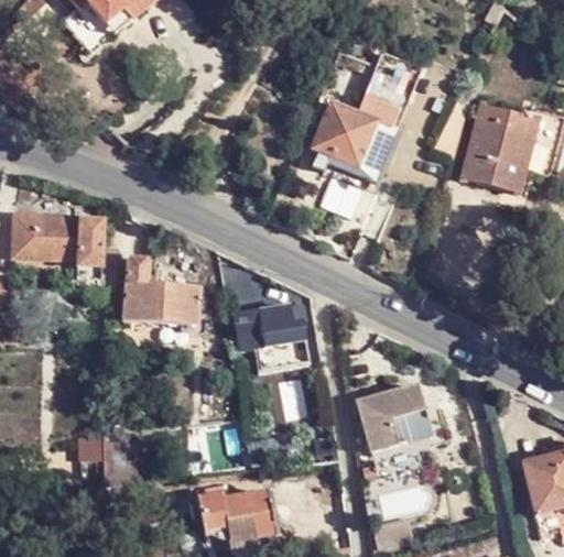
[(148,3),(144,0),(130,0),(104,24),(85,4),(79,9),(65,22),(93,54),(148,3)]
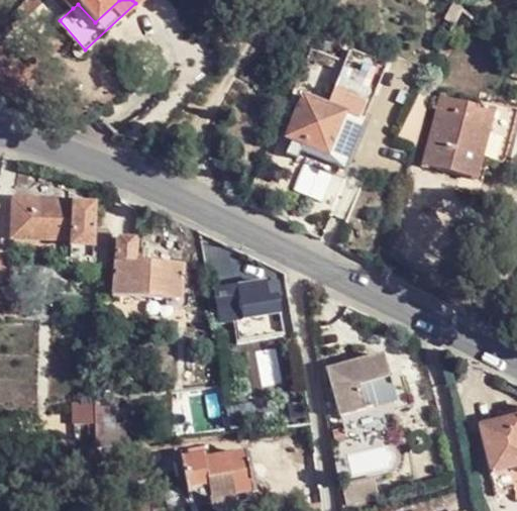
[(66,0),(73,8),(78,4),(95,22),(119,0),(66,0)]
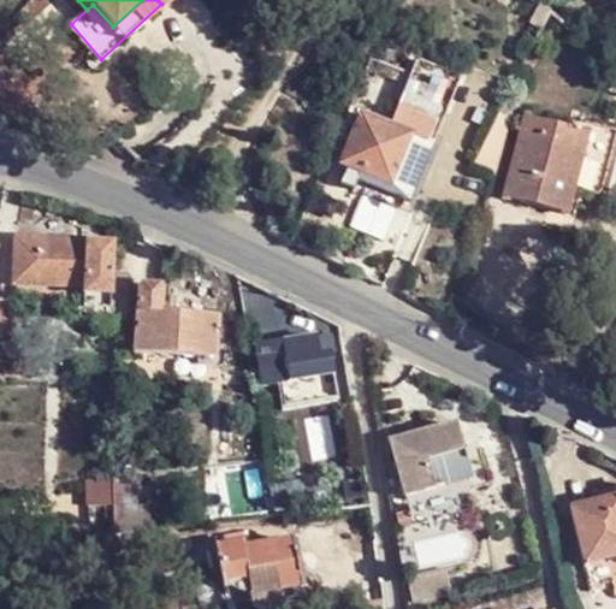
[(511,108),(502,105),(479,149),(490,154),(485,172),(493,175),(511,108)]
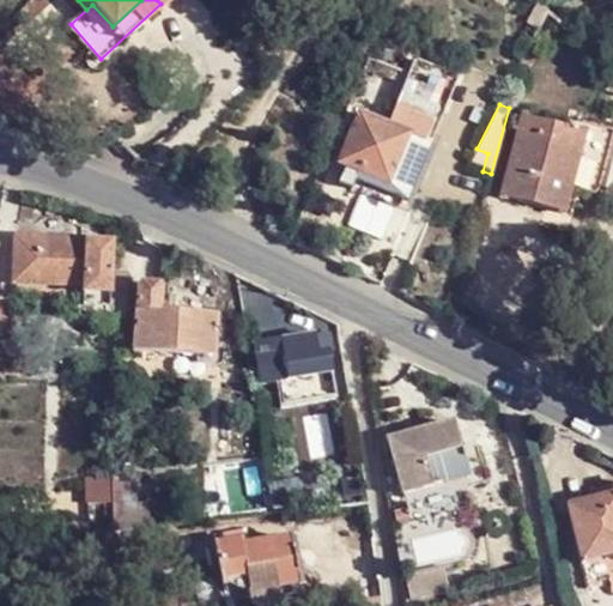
[(393,105),(384,123),(412,135),(418,139),(426,120),(393,105)]
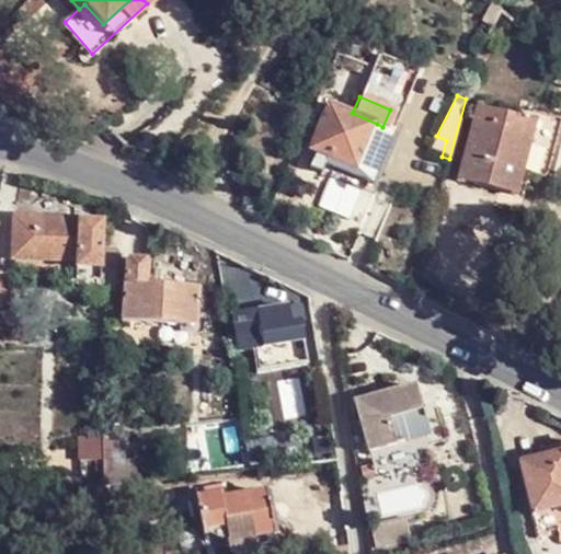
[(514,191),(535,117),(479,102),(458,176),(514,191)]
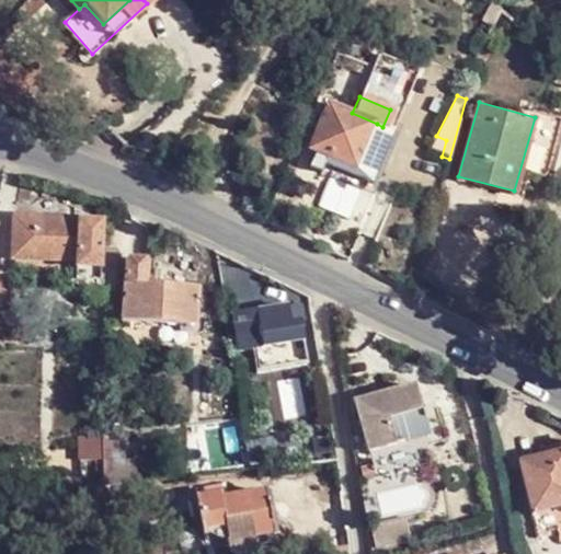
[(352,113),(331,103),(311,148),(357,169),(377,124),(352,113)]
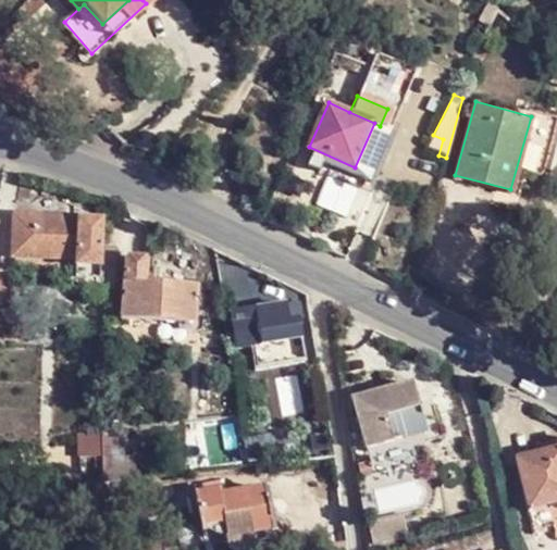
[(78,275),(98,275),(99,264),(101,240),(103,214),(84,214),(84,211),(61,211),(60,214),(44,214),(44,210),(16,209),(15,253),(79,255),(78,275)]
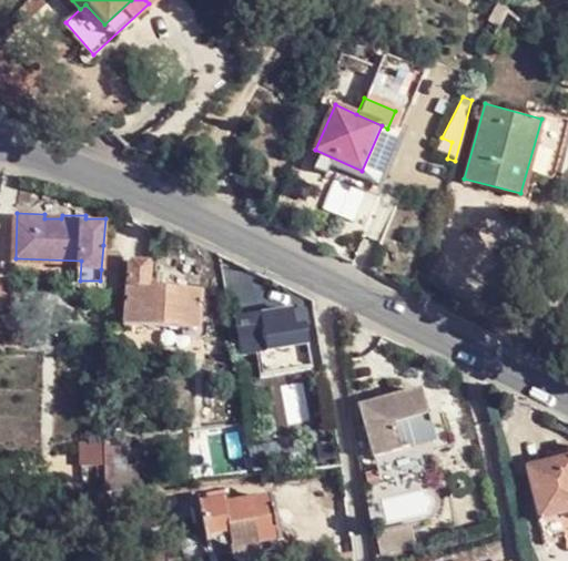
[(202,327),(204,287),(150,284),(152,266),(149,259),(131,257),(127,262),(125,323),(202,327)]
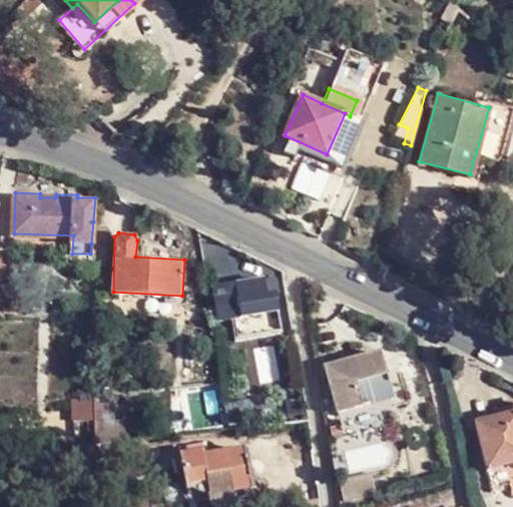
[(90,254),(89,268),(89,272),(105,272),(107,244),(91,243),(90,254)]
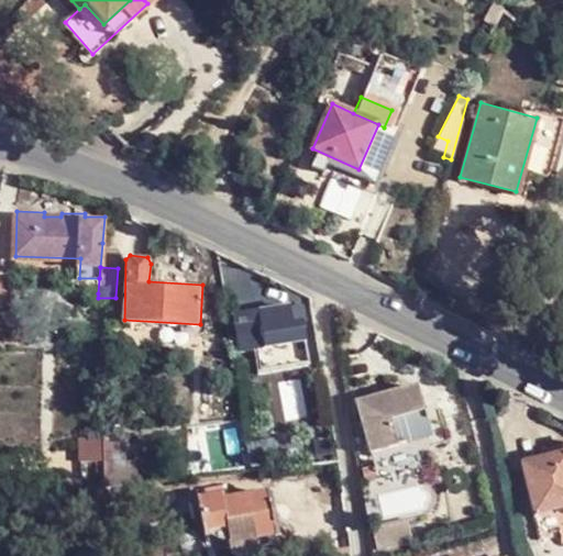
[(0,268),(0,326),(8,327),(11,290),(13,270),(0,268)]
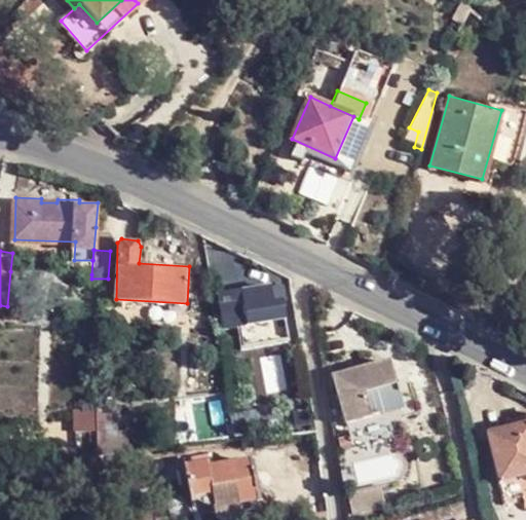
[(279,281),(269,283),(271,301),(279,299),(280,302),(283,301),(279,281)]
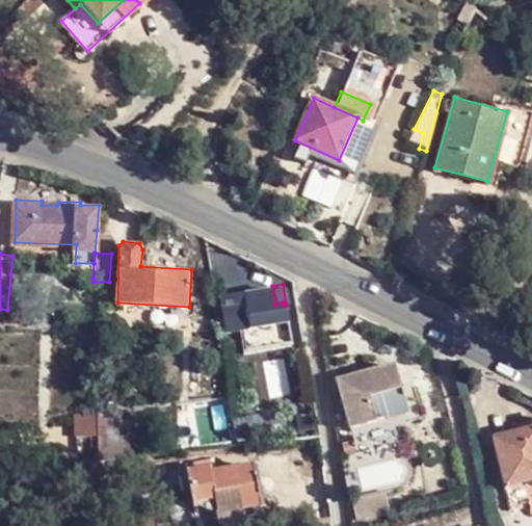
[(274,305),(272,286),(221,294),(228,330),(286,321),(284,306),(283,303),(274,305)]
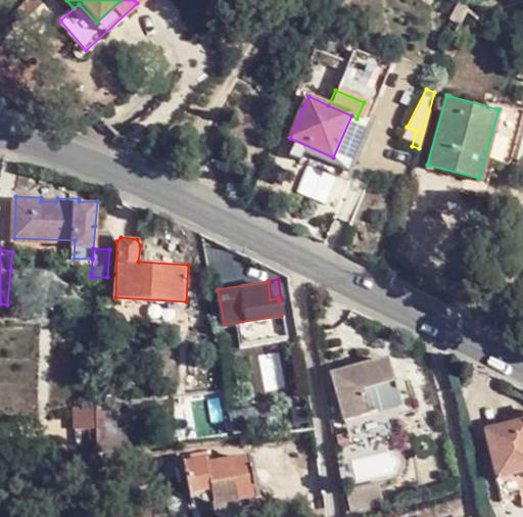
[(281,316),(236,323),(238,343),(284,337),(281,316)]
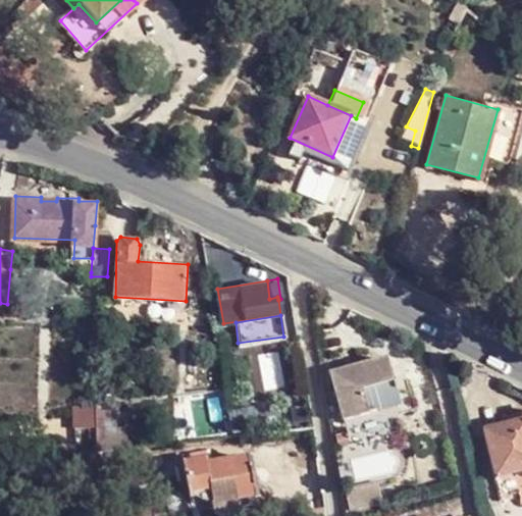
[(400,402),(387,357),(334,373),(347,417),(400,402)]
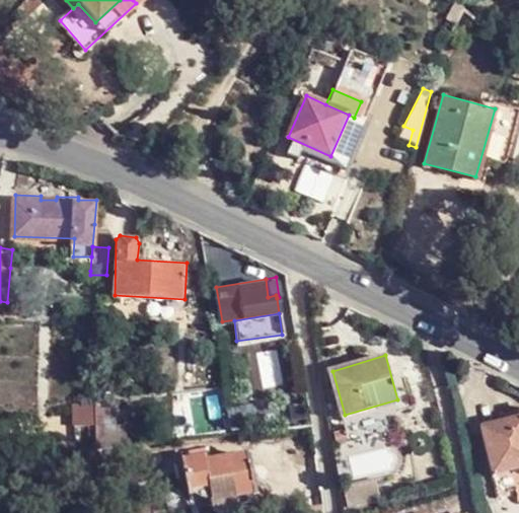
[(88,422),(90,445),(125,442),(123,416),(116,417),(114,395),(69,399),(71,424),(88,422)]
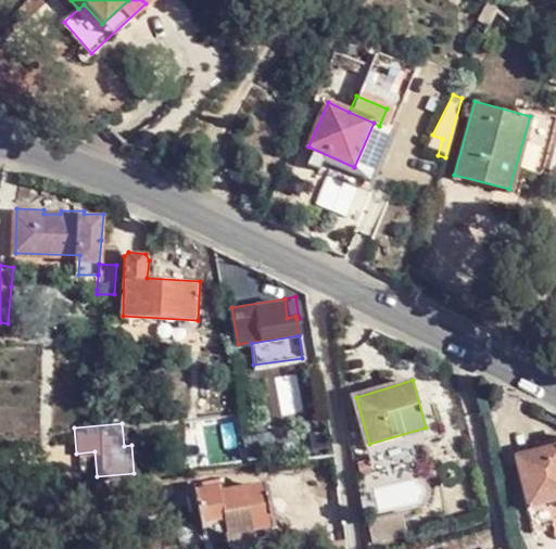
[(555,442),(552,443),(515,451),(528,503),(555,496),(555,442)]
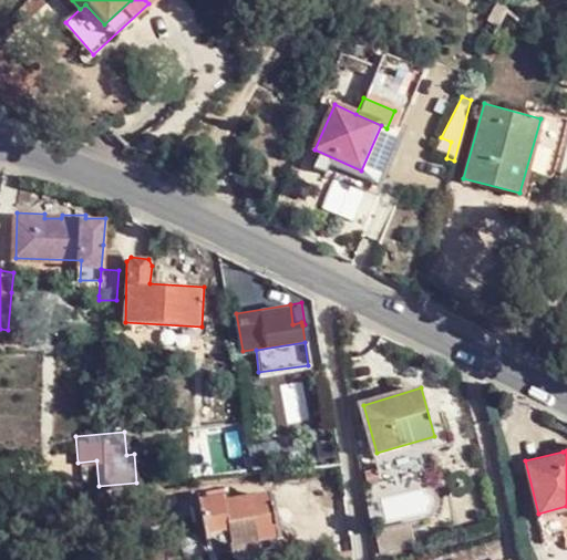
[(206,555),(250,545),(246,521),(240,507),(199,517),(181,525),(183,536),(186,550),(203,546),(206,555)]
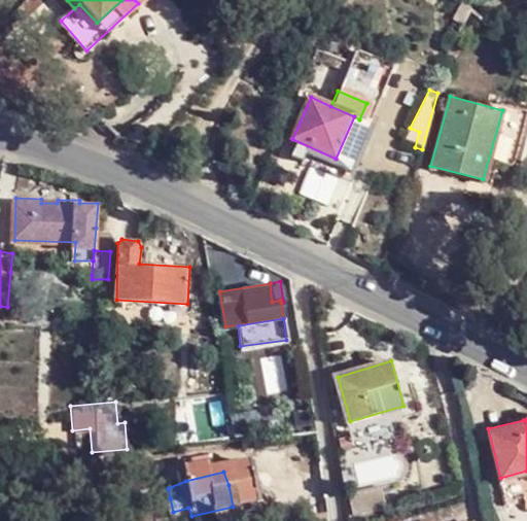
[(229,485),(233,507),(250,501),(246,481),(229,485)]
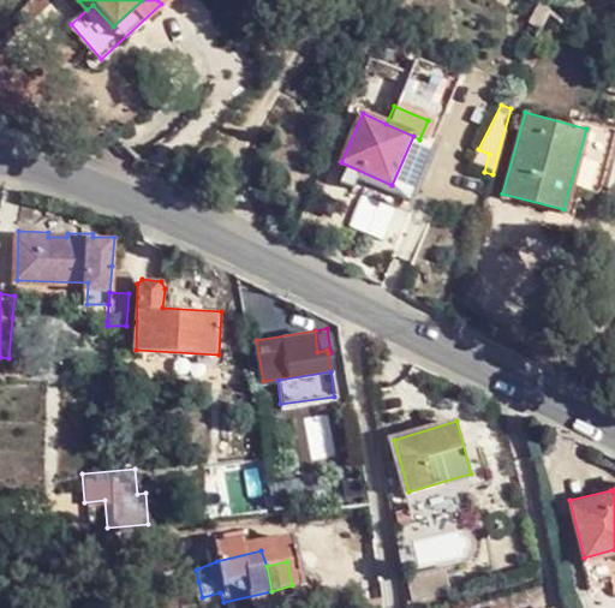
[(449,582),(443,561),(405,572),(411,592),(449,582)]
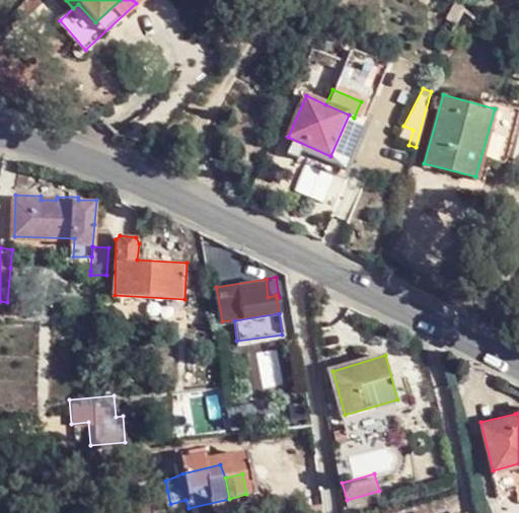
[(134,512),(150,509),(148,501),(133,504),(133,512),(134,512)]
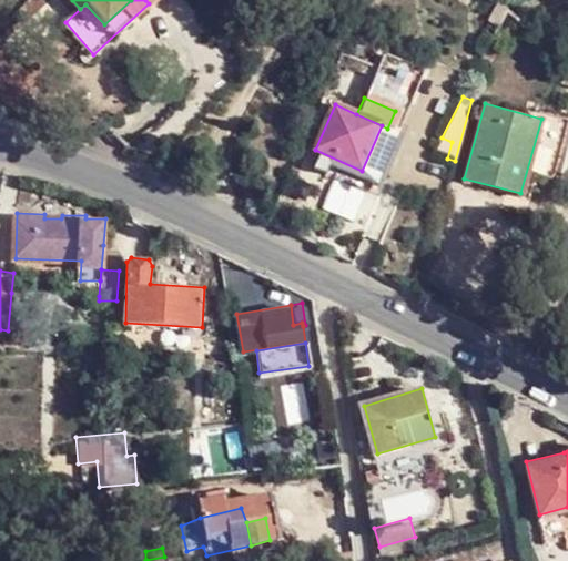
[(352,560),(351,550),(322,553),(323,560),(352,560)]
